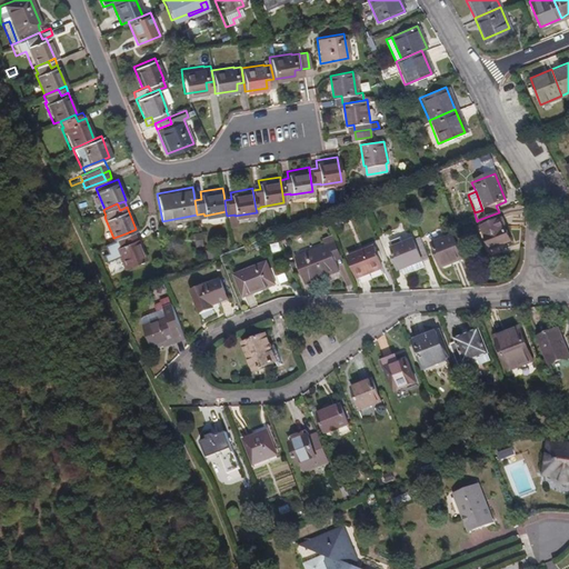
[(509,243),(500,220),(498,220),(496,213),(478,220),(480,227),(479,228),(482,235),(477,237),(486,258),(503,250),(502,246),(509,243)]
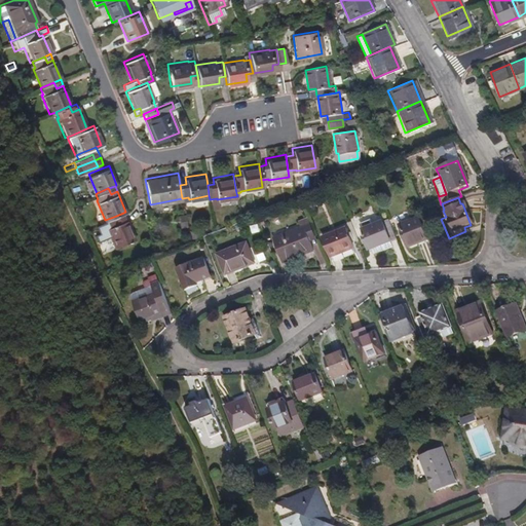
[(125,219),(123,213),(116,216),(118,222),(125,219)]
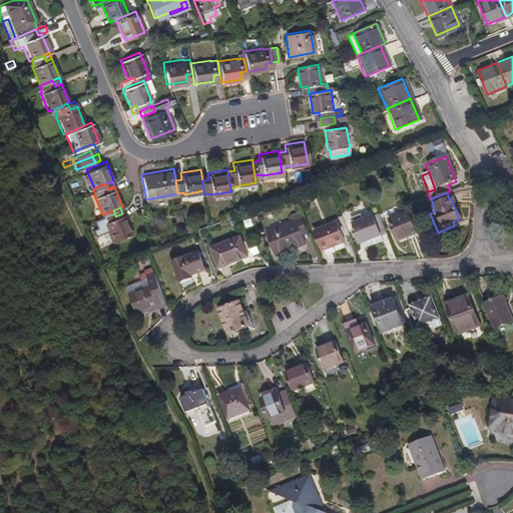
[(174,209),(176,222),(183,221),(182,208),(174,209)]
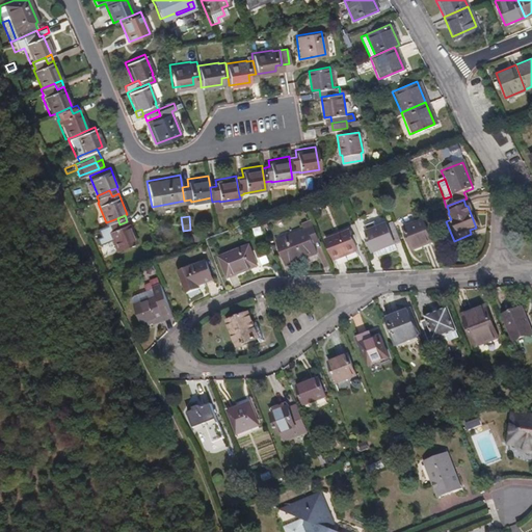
[(135,241),(127,221),(120,224),(117,218),(106,222),(105,223),(108,230),(106,231),(114,249),(135,241)]
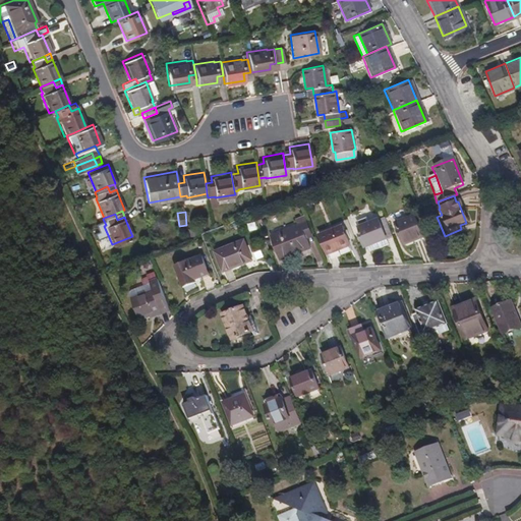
[(421,239),(413,218),(394,225),(402,246),(421,239)]
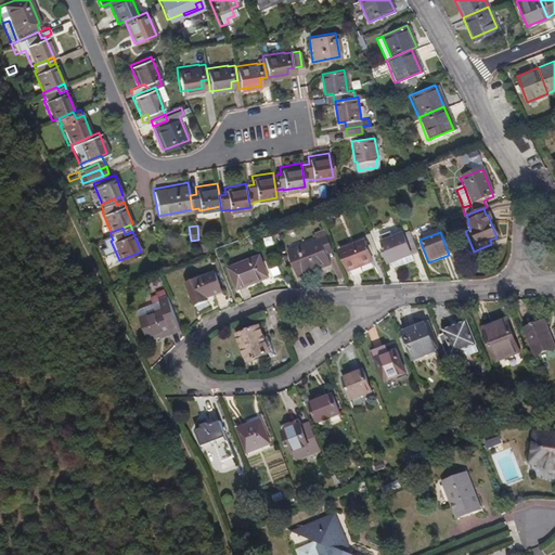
[(418,256),(410,233),(391,241),(389,234),(379,237),(382,244),(378,245),(387,267),(398,263),(412,258),(418,256)]
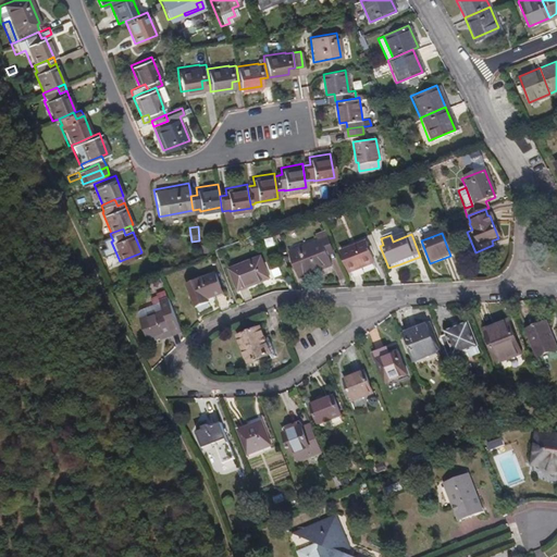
[(332,267),(326,250),(332,248),(326,235),(321,237),(321,235),(316,236),(318,242),(288,252),(298,279),(332,267)]
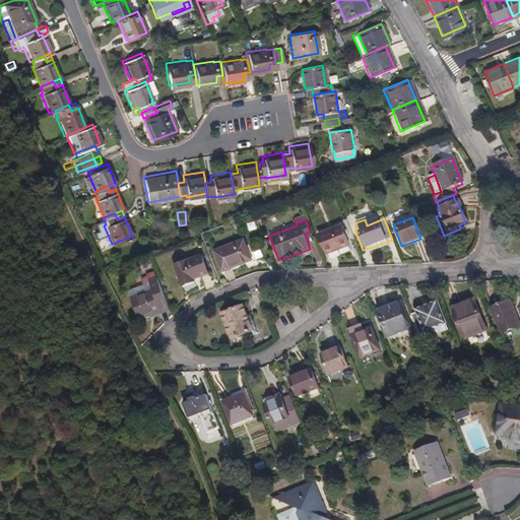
[(348,247),(341,226),(318,235),(326,256),(348,247)]
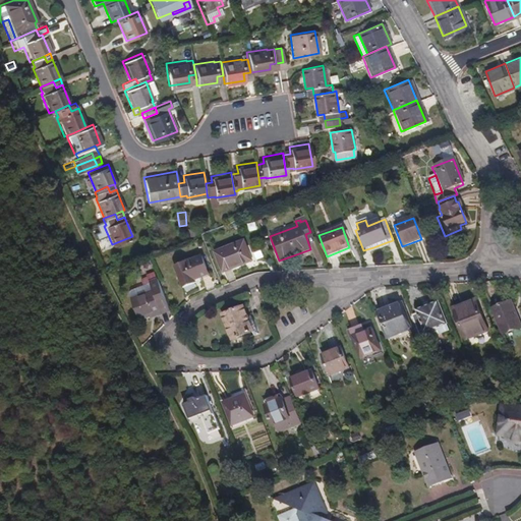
[(375,252),(389,247),(387,242),(373,247),(375,252)]
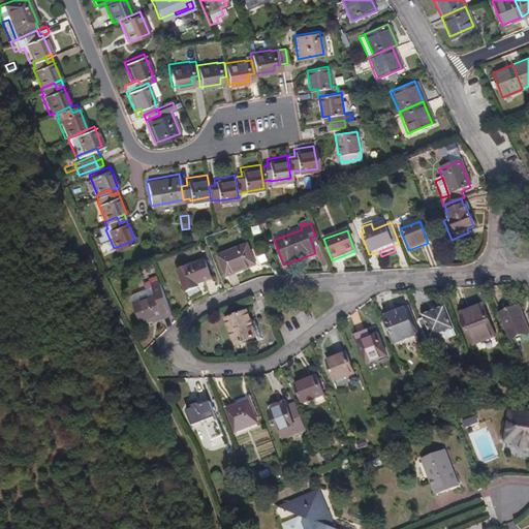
[(256,267),(249,247),(220,257),(227,278),(256,267)]
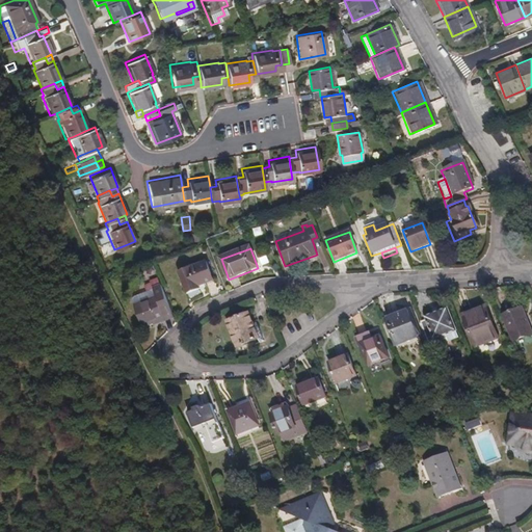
[(206,284),(214,281),(207,263),(179,273),(187,296),(207,289),(206,284)]
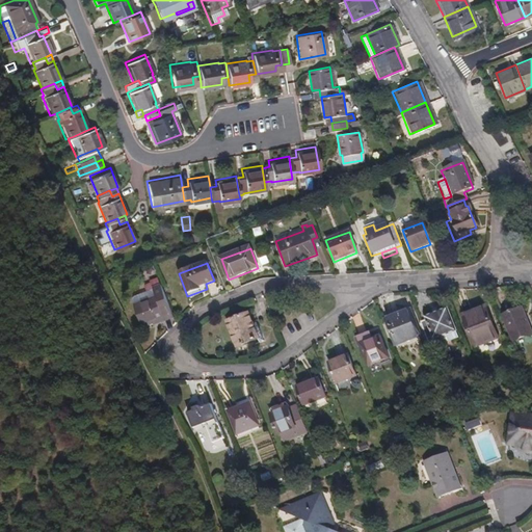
[(142,327),(173,316),(161,285),(159,285),(157,278),(150,281),(151,284),(144,286),(147,291),(133,297),(132,298),(132,299),(132,300),(132,302),(133,304),(142,327)]
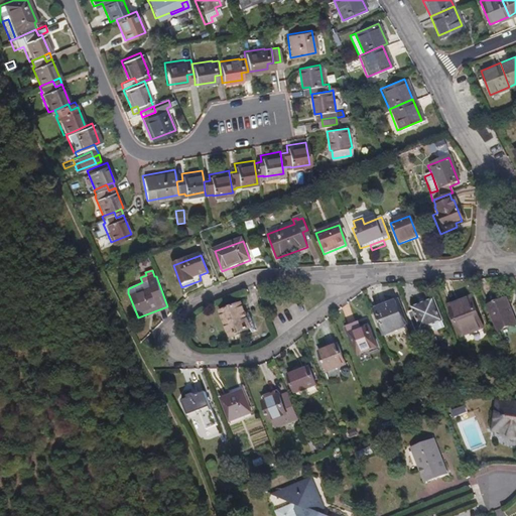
[(483,333),(472,303),(450,311),(462,342),(483,333)]
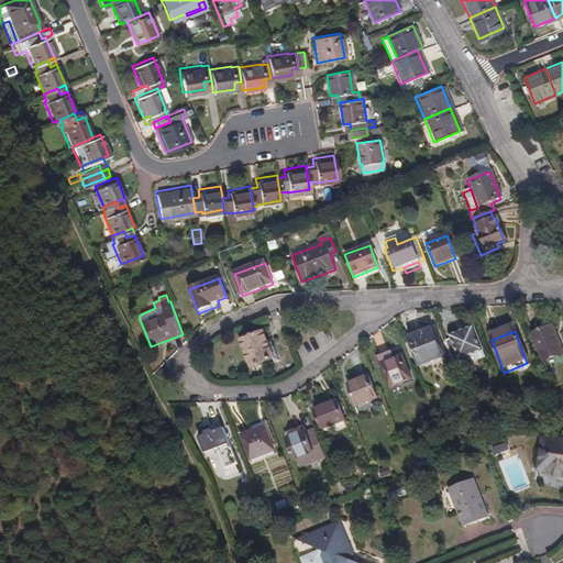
[(562,360),(551,331),(530,340),(541,368),(562,360)]
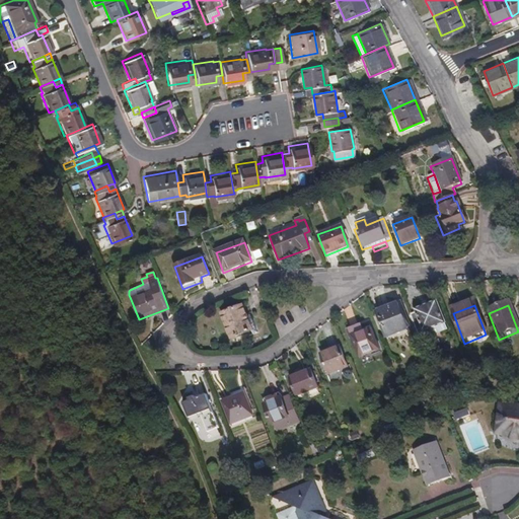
[(410,332),(399,307),(378,315),(388,341),(410,332)]
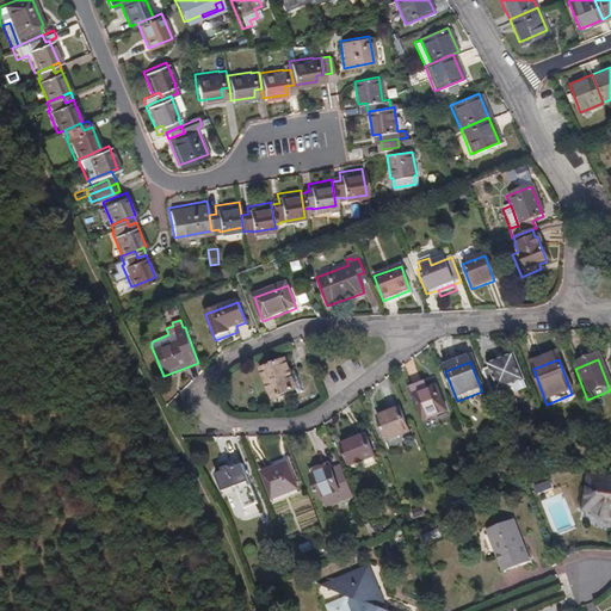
[(526,395),(513,362),(488,371),(489,374),(483,376),(495,407),(526,395)]
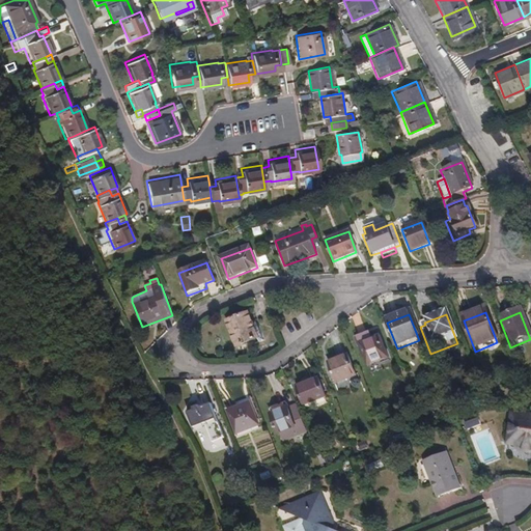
[(256,343),(246,317),(225,326),(235,352),(256,343)]
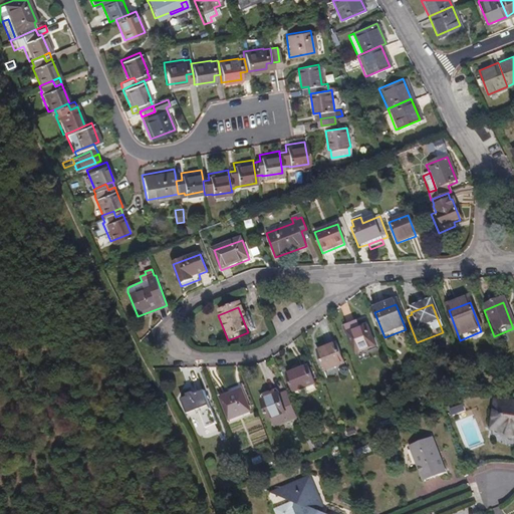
[(376,350),(368,329),(360,332),(358,326),(343,331),(346,338),(349,336),(357,357),(376,350)]
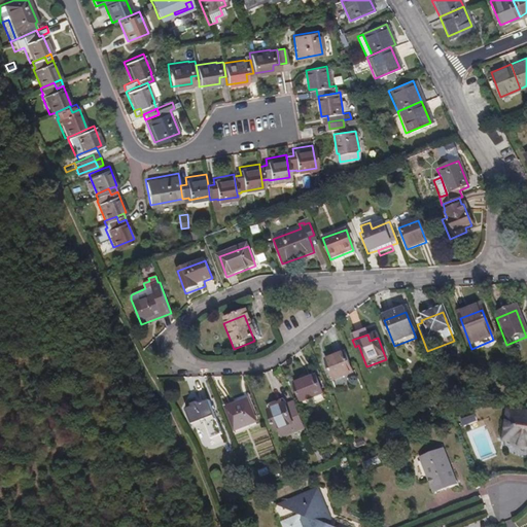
[(353,377),(346,356),(325,363),(334,384),(353,377)]
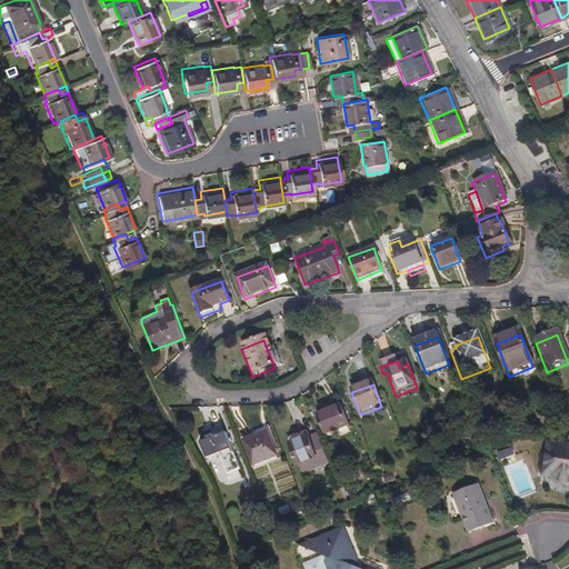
[(362,423),(385,416),(381,407),(360,415),(362,423)]
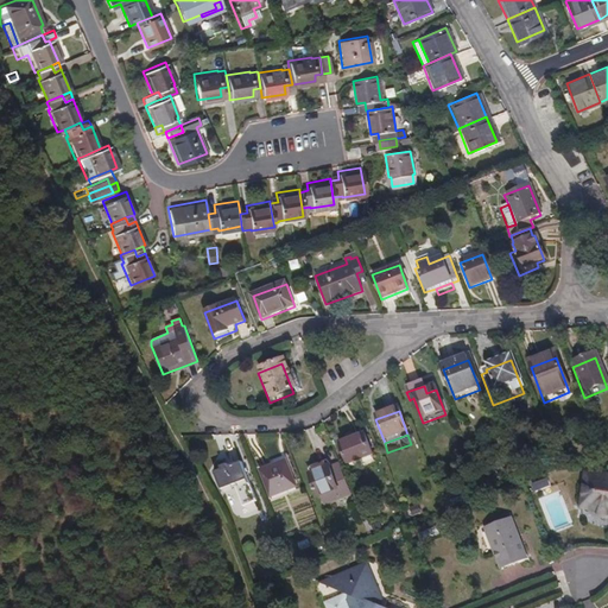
[(372,460),(365,438),(340,448),(348,469),(372,460)]
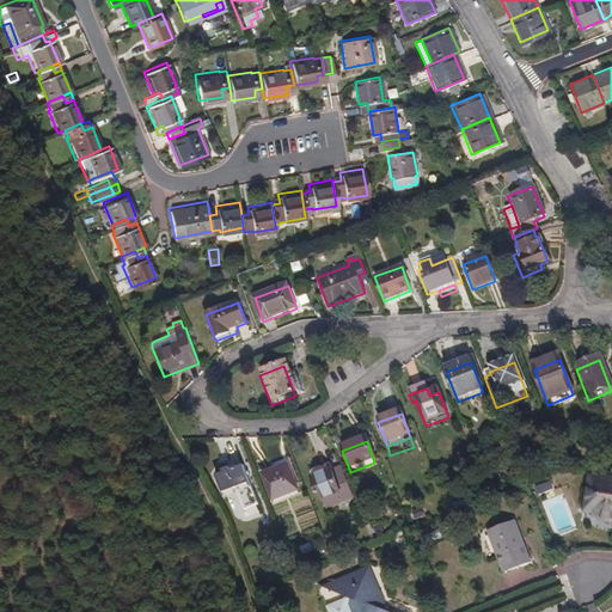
[(259,509),(244,470),(236,472),(234,470),(222,473),(224,477),(216,479),(224,497),(237,493),(245,515),(259,509)]
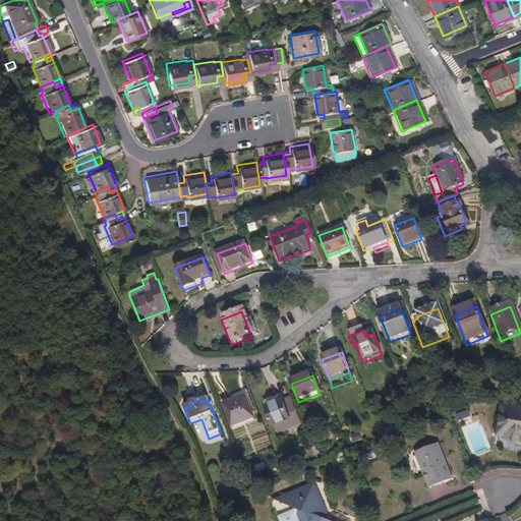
[(253,422),(245,400),(224,408),(232,430),(253,422)]
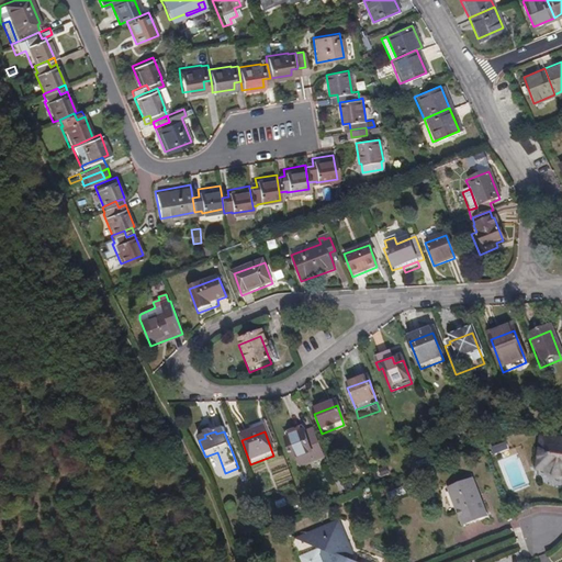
[(325,462),(314,433),(305,436),(305,435),(287,441),(293,462),(295,462),(298,471),(325,462)]
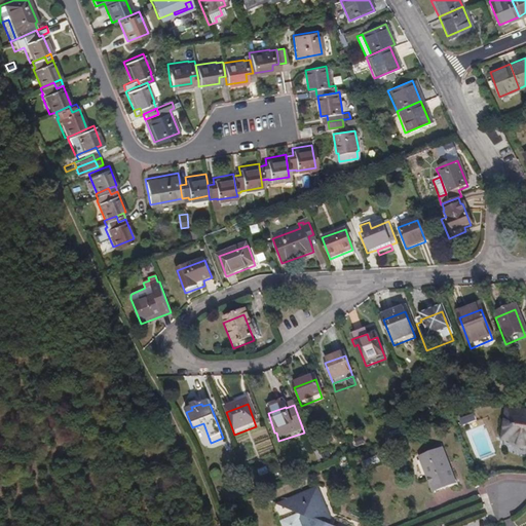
[(525,418),(508,415),(502,445),(511,446),(517,455),(523,456),(525,453),(525,418)]
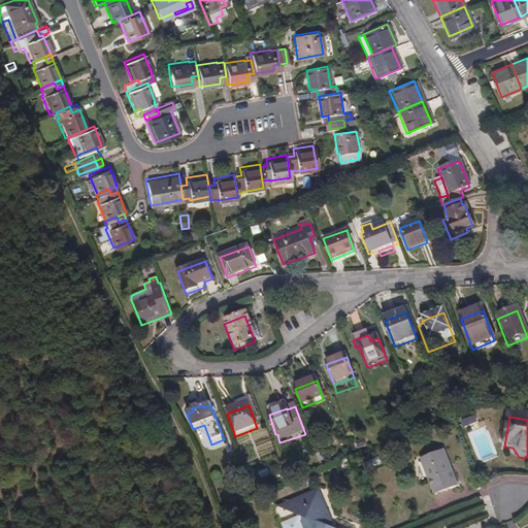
[(366,451),(364,443),(356,447),(359,454),(366,451)]
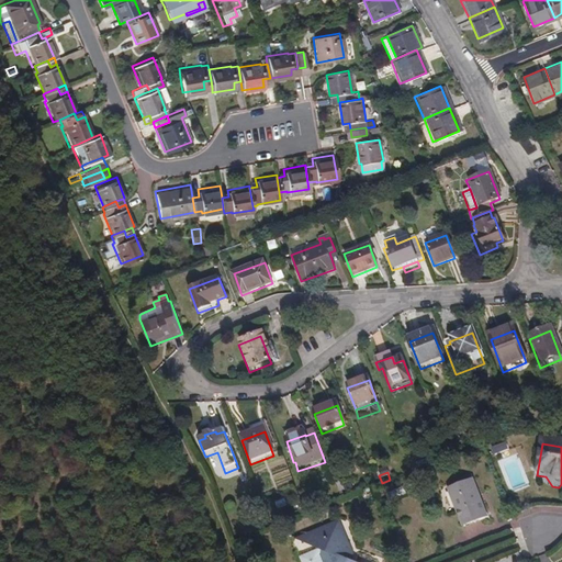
[(486,519),(472,482),(448,492),(462,529),(486,519)]
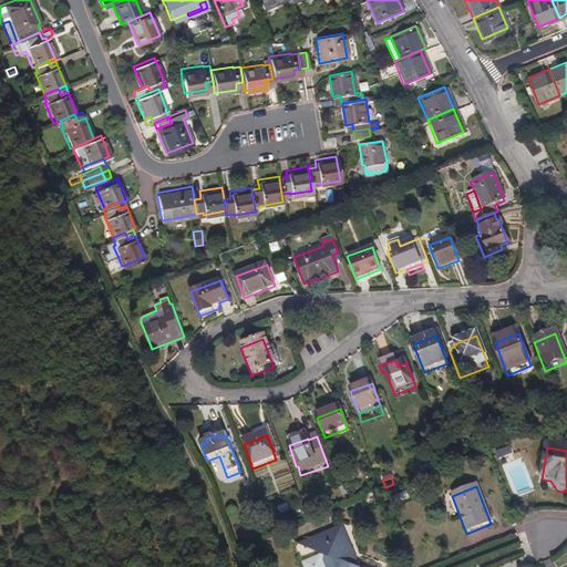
[(393,507),(409,502),(406,495),(391,501),(393,507)]
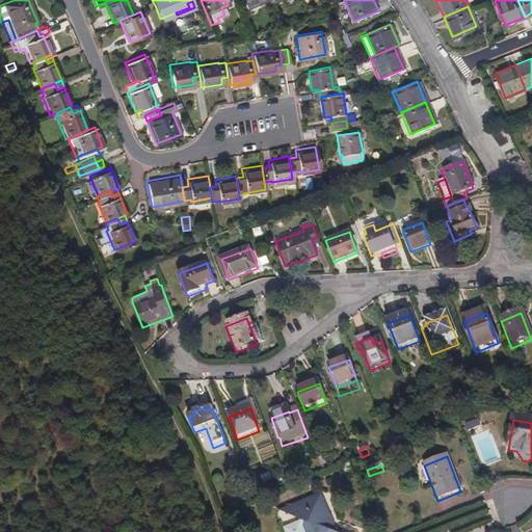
[(263,486),(272,483),(270,477),(261,481),(263,486)]
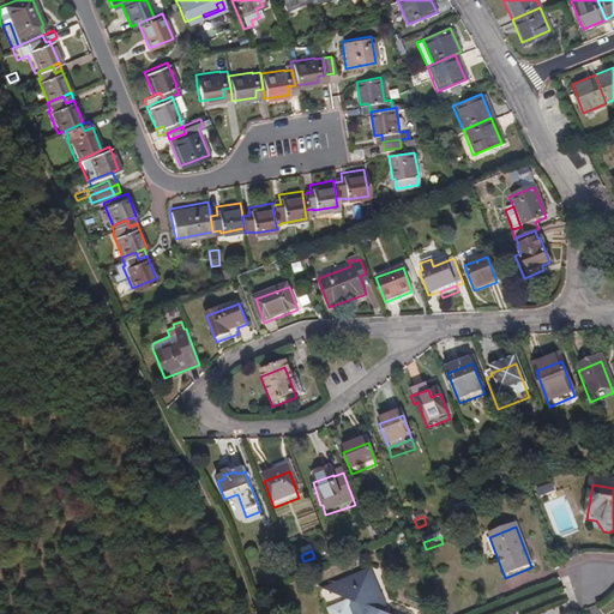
[(384,567),(335,588),(369,602),(369,613),(401,613),(386,603),(389,600),(393,603),(384,567)]
